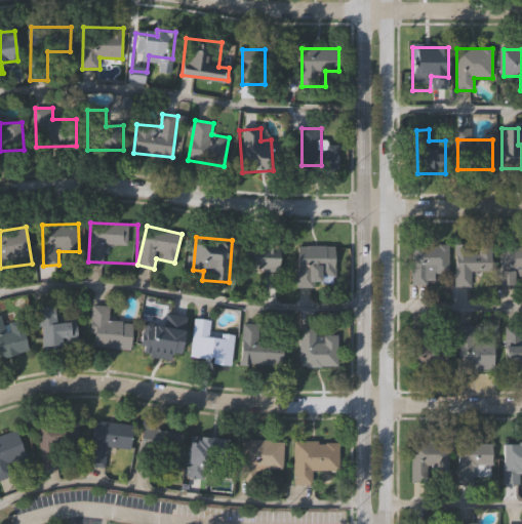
[(413,245),(449,245),(449,284),(413,284),(413,245)]
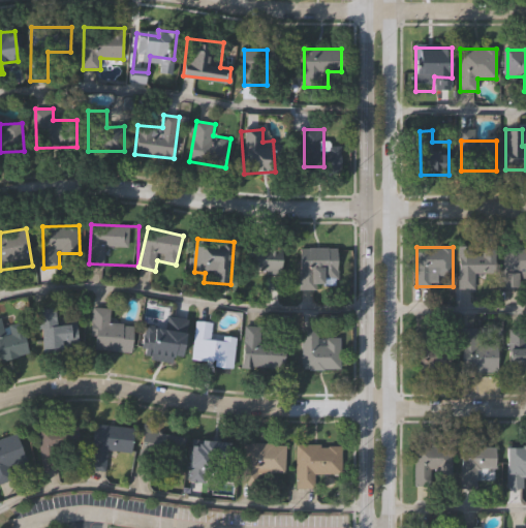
[(525,276),(523,276),(523,287),(503,287),(504,247),(525,247),(525,276)]
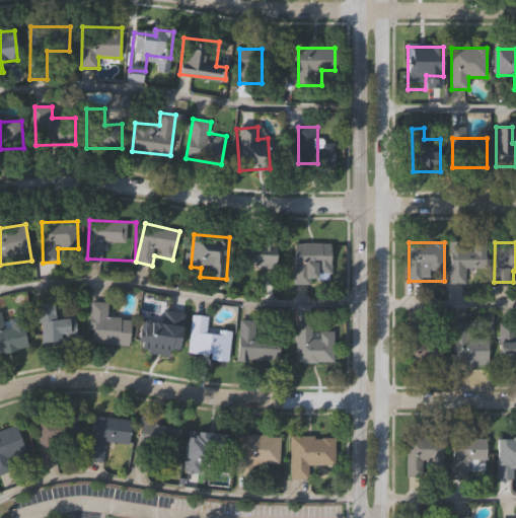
[(244,269),(244,243),(277,243),(277,269),(244,269)]
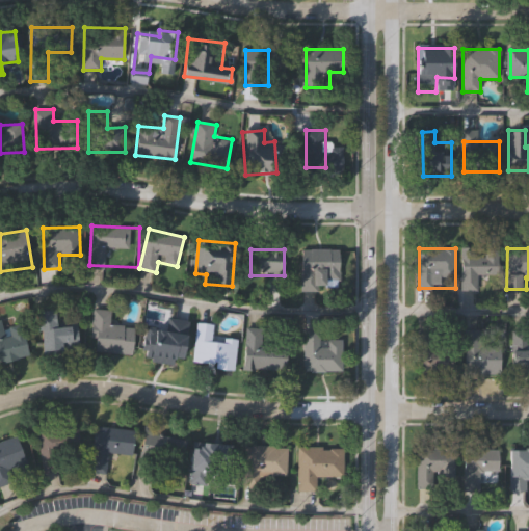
[(302,288),(302,249),(340,249),(340,288),(302,288)]
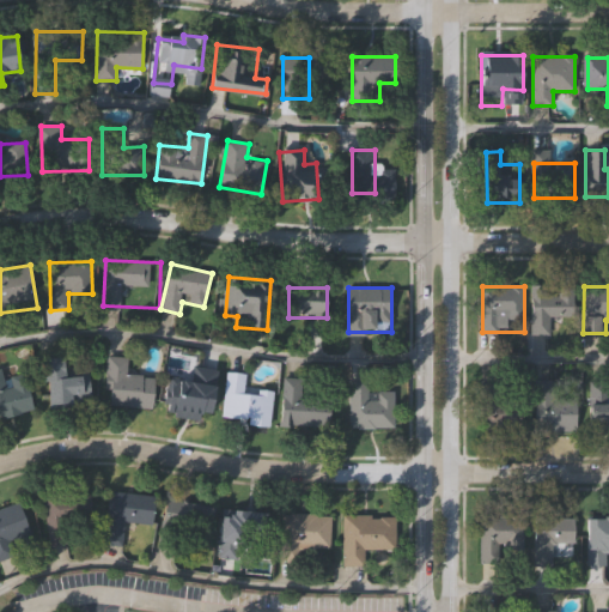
[(536,306),(570,306),(570,341),(536,341),(536,306)]
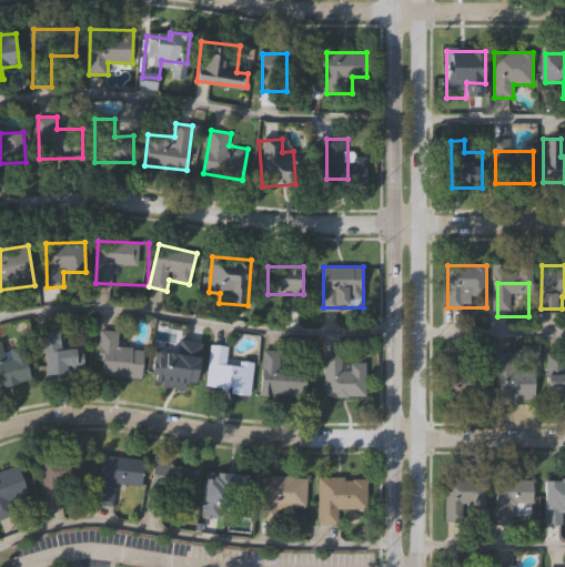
[(144,348),(142,378),(99,376),(101,330),(119,331),(119,347),(144,348)]
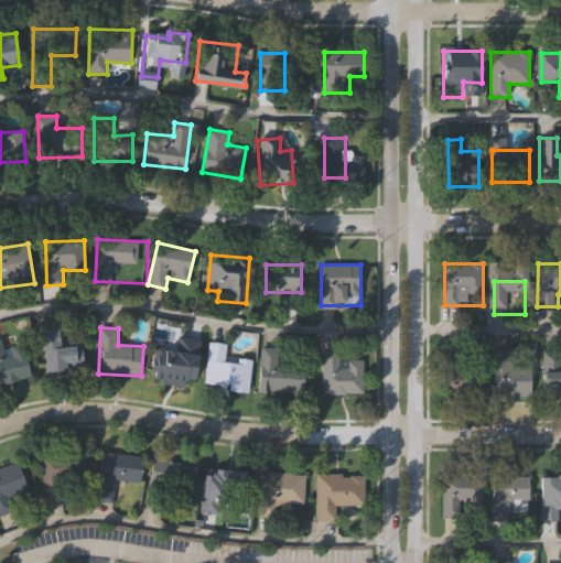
[(45,328),(62,328),(62,343),(85,343),(85,372),(45,372),(45,328)]
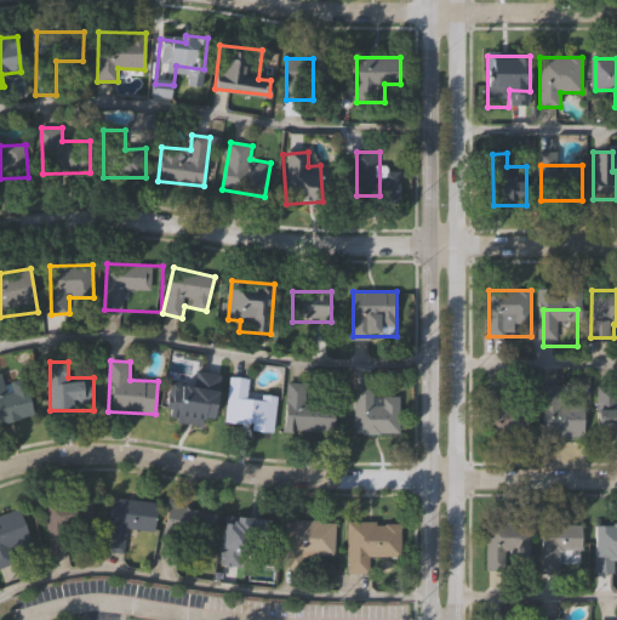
[(176,373),(200,377),(201,371),(222,375),(211,426),(166,416),(176,373)]
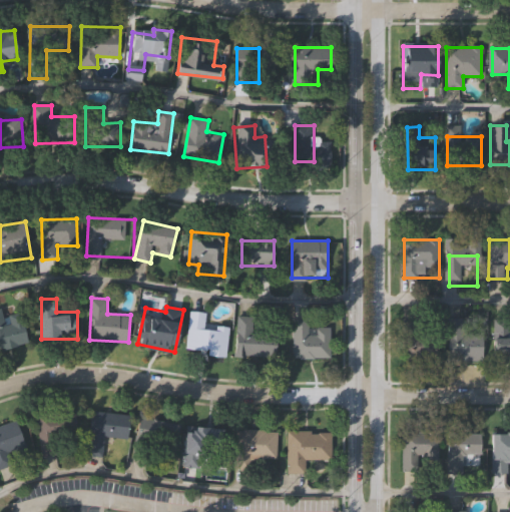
[(0,350),(0,309),(4,309),(5,316),(23,312),(30,344),(0,350)]
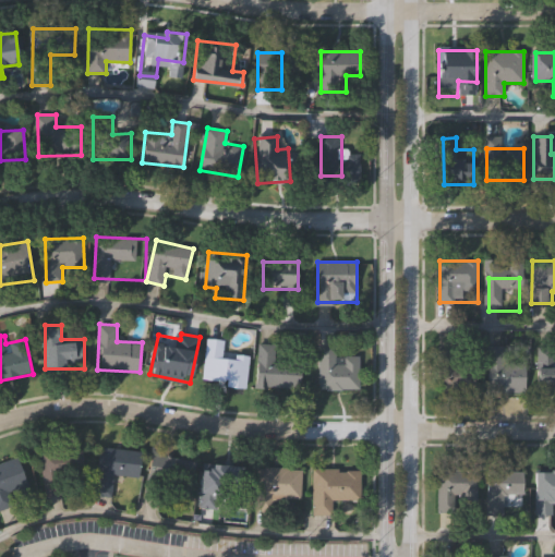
[(245,388),(202,382),(208,338),(226,341),(224,354),(251,359),(245,388)]
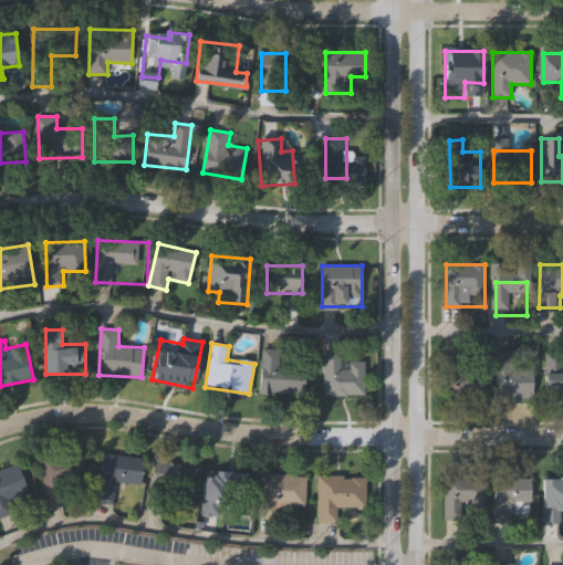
[(261,394),(262,348),(283,349),(282,357),(306,357),(304,395),(261,394)]
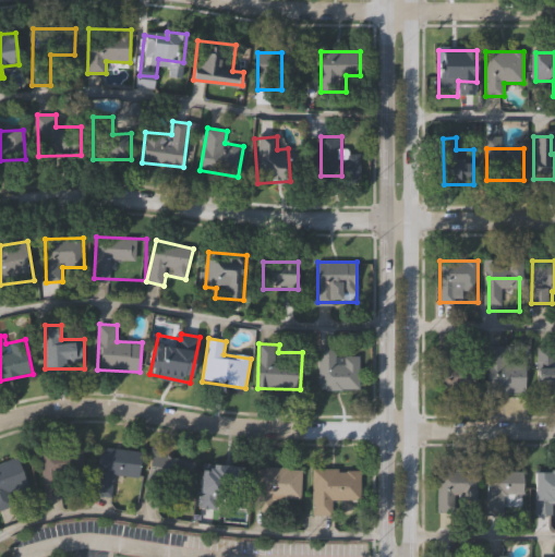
[(526,392),(489,392),(487,346),(506,346),(506,361),(526,361),(526,392)]
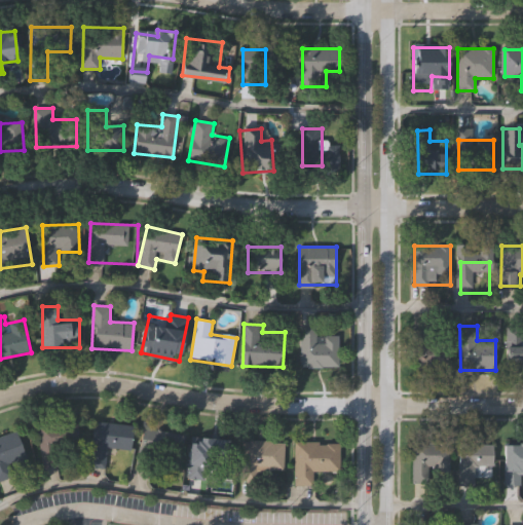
[(302,367),(302,327),(319,327),(319,336),(339,336),(339,367),(302,367)]
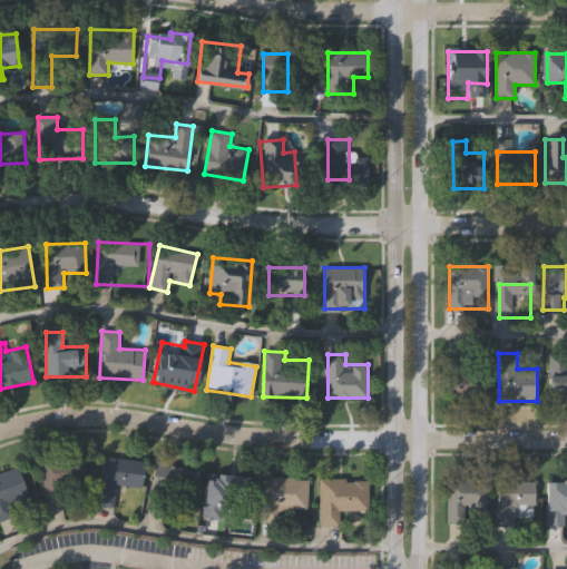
[(550,355),(566,355),(566,400),(550,400),(550,355)]
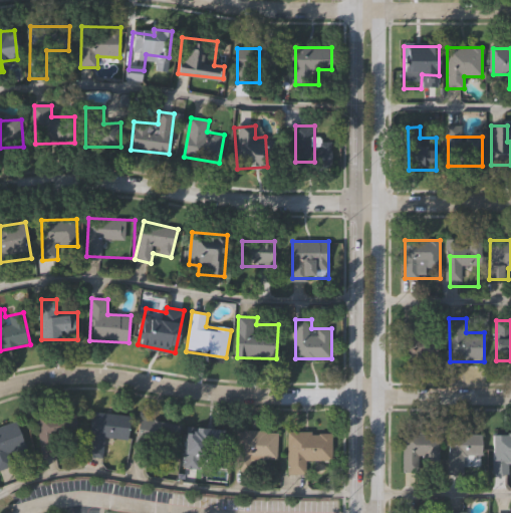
[(441,323),(439,355),(405,353),(407,321),(441,323)]
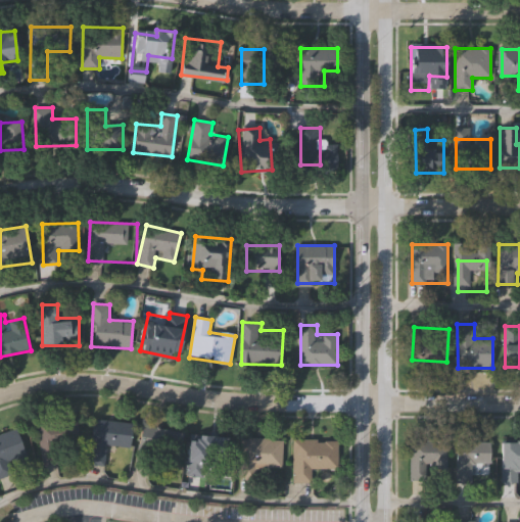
[(79,418),(81,461),(41,462),(39,419),(79,418)]
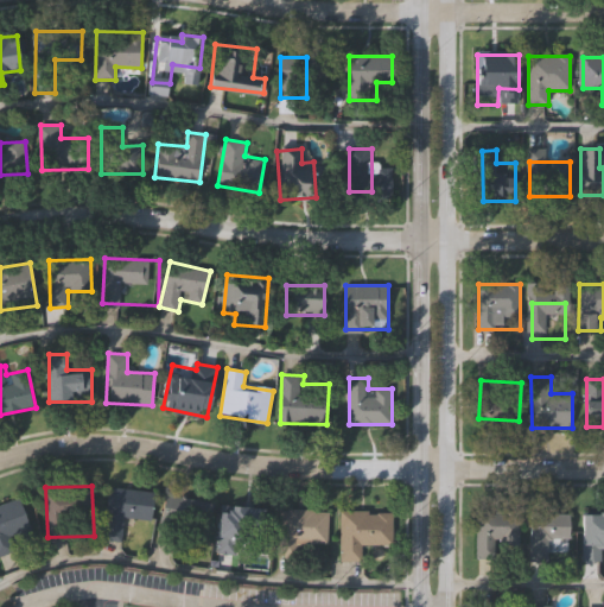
[(103,539),(109,487),(154,492),(152,520),(127,518),(125,542),(103,539)]
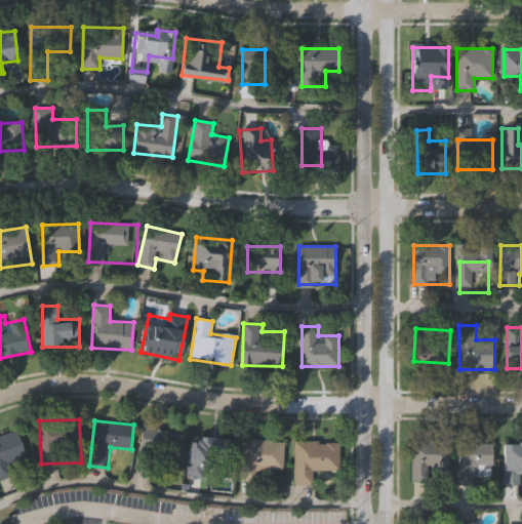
[(150,427),(184,432),(179,454),(147,449),(150,427)]
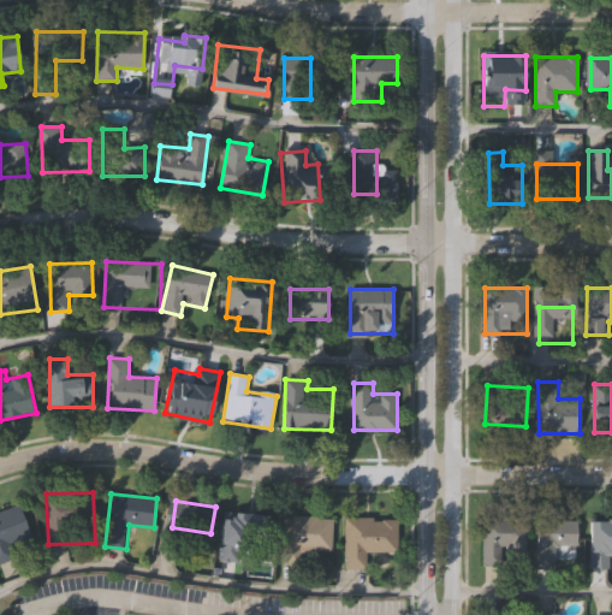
[(18,557),(0,563),(0,512),(21,506),(30,537),(13,543),(18,557)]
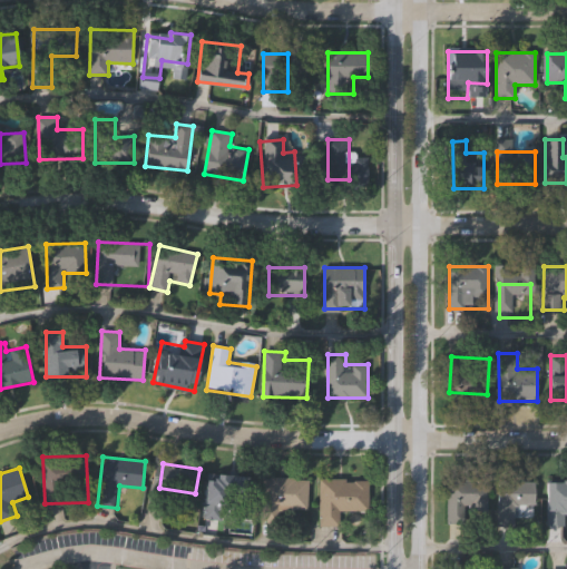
[(310,480),(308,513),(280,511),(279,523),(261,522),(265,476),(310,480)]
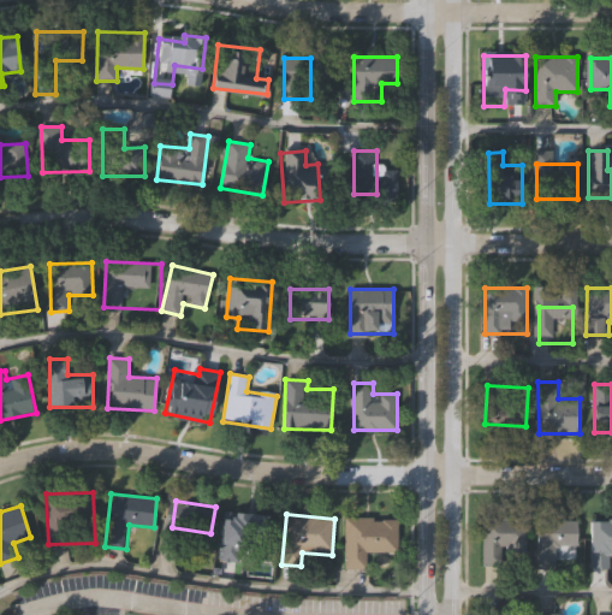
[(262,556),(230,556),(230,518),(262,518),(262,556)]
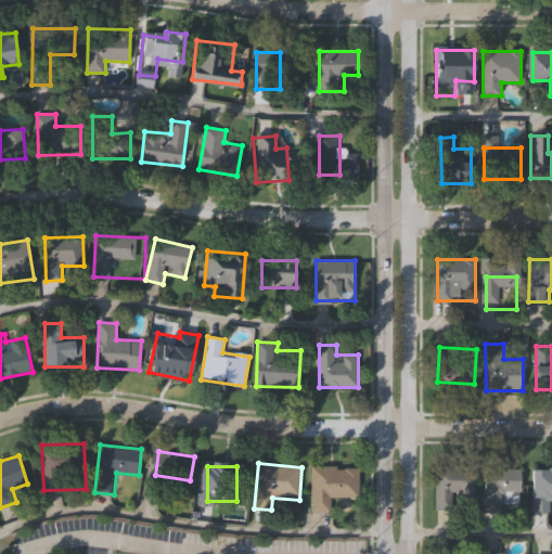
[(437,466),(475,466),(475,509),(437,509),(437,466)]
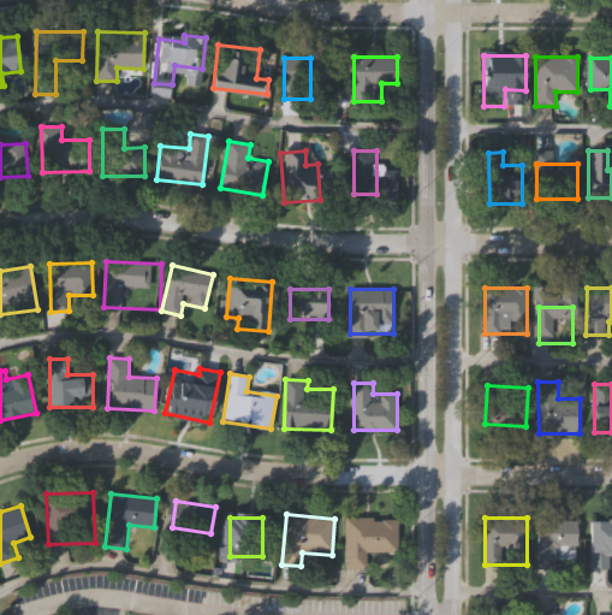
[(399,519),(399,554),(368,554),(369,569),(345,569),(345,519),(399,519)]
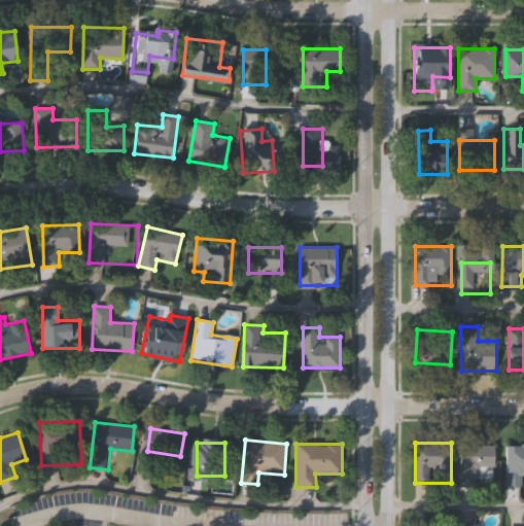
[(496,487),(461,487),(461,446),(496,446),(496,487)]
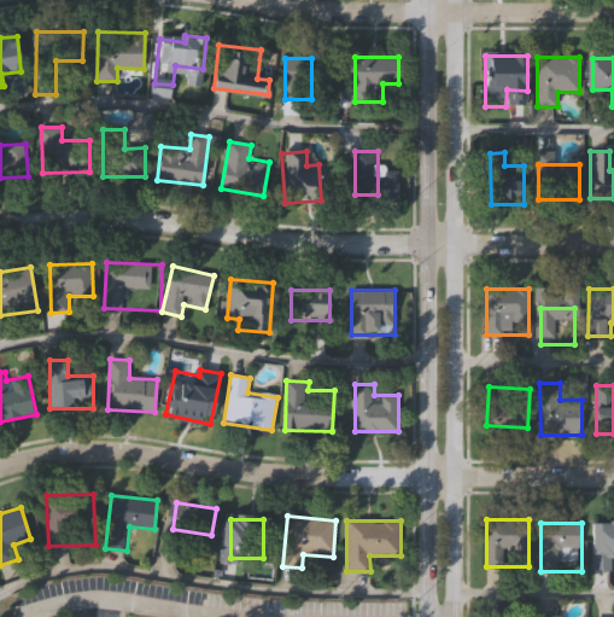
[(592,570),(592,525),(613,525),(613,553),(612,553),(612,570),(592,570)]
